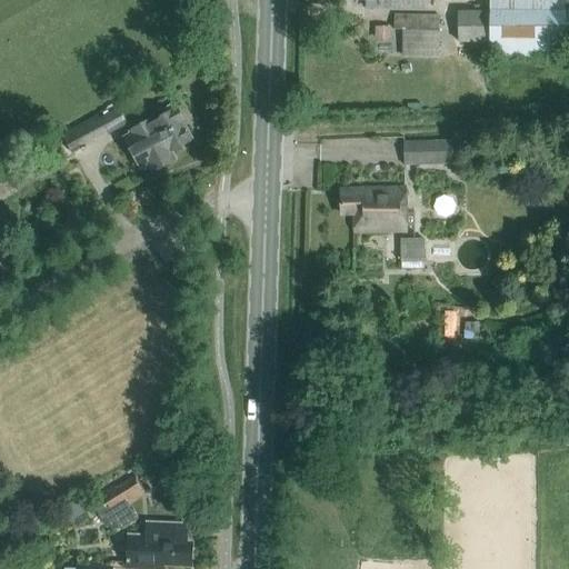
[(352,0),(366,0),(366,9),(429,9),(428,0),(352,0)]
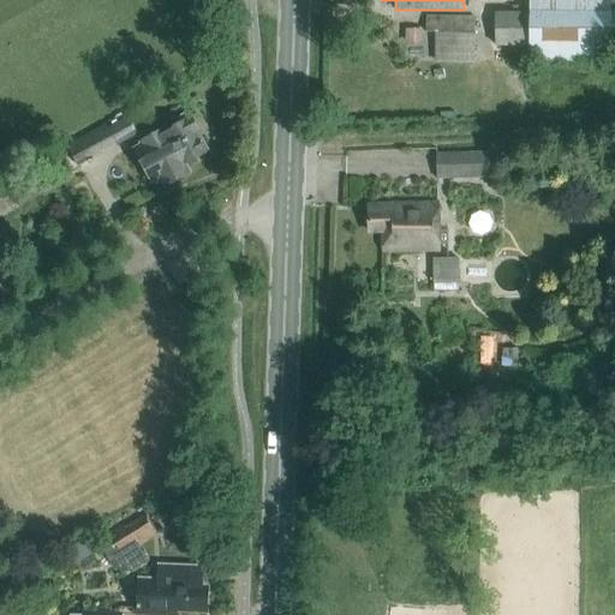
[(614,10),(610,11),(610,0),(529,0),(529,12),(495,12),(495,47),(529,47),(529,64),(610,64),(610,34),(614,33),(614,10)]
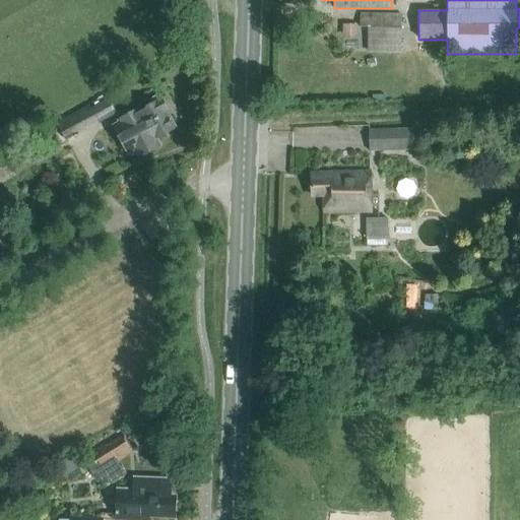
[(401,54),(401,14),(367,15),(368,54),(401,54)]
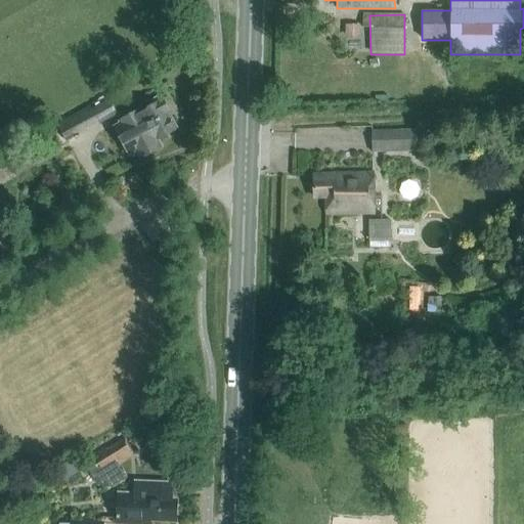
[(345,37),(359,38),(360,26),(345,26),(345,37)]
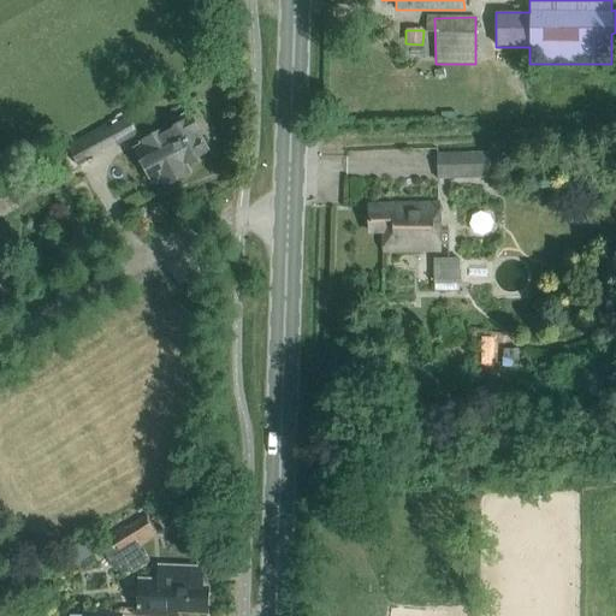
[(116,148),(140,135),(129,116),(106,129),(104,125),(65,147),(76,167),(114,147),(116,148)]
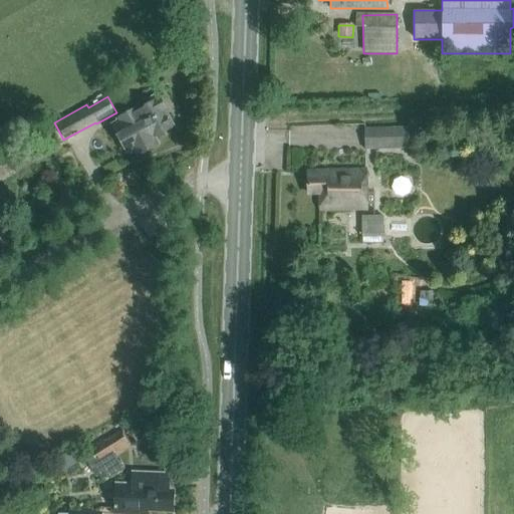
[(136,158),(156,147),(157,142),(154,138),(173,127),(158,100),(138,111),(139,112),(122,120),(120,116),(114,120),(115,121),(108,125),(125,156),(133,152),(136,158)]
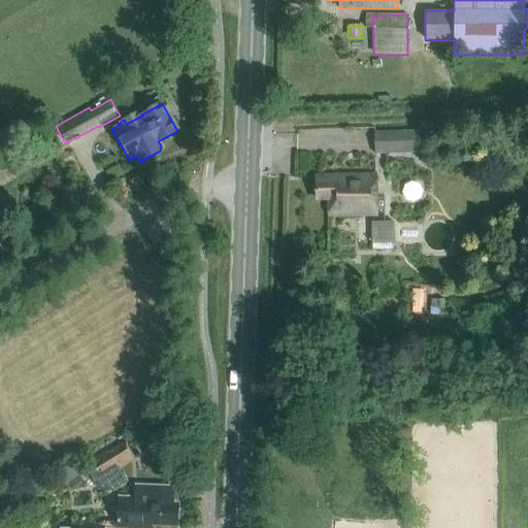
[(375,154),(400,154),(423,154),(423,131),(375,132),(375,154)]
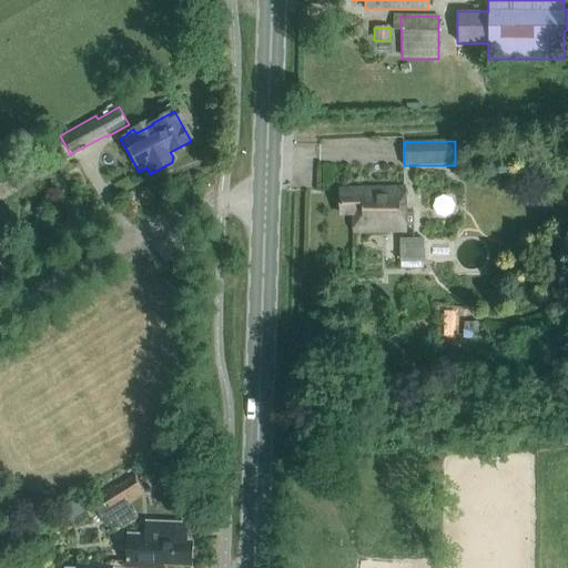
[(354,233),(406,232),(405,189),(366,189),(366,195),(342,195),(342,215),(354,214),(354,233)]
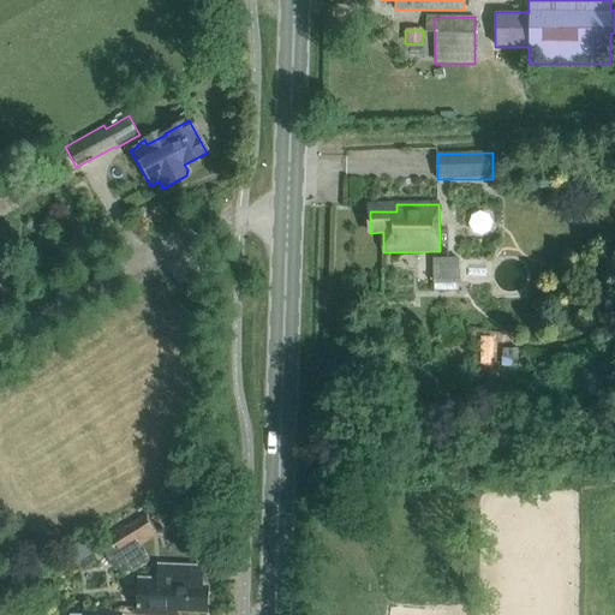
[(441,257),(442,280),(469,280),(467,256),(441,257)]
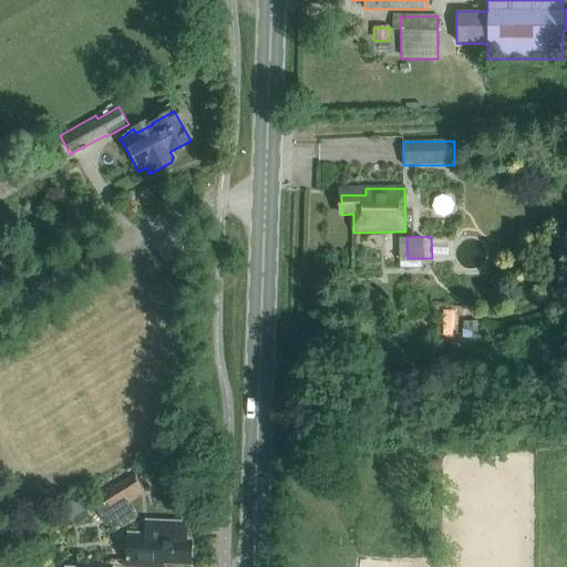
[(137,516),(127,501),(146,488),(137,474),(116,486),(115,484),(101,493),(104,497),(92,505),(103,522),(107,525),(113,528),(119,527),(137,516)]
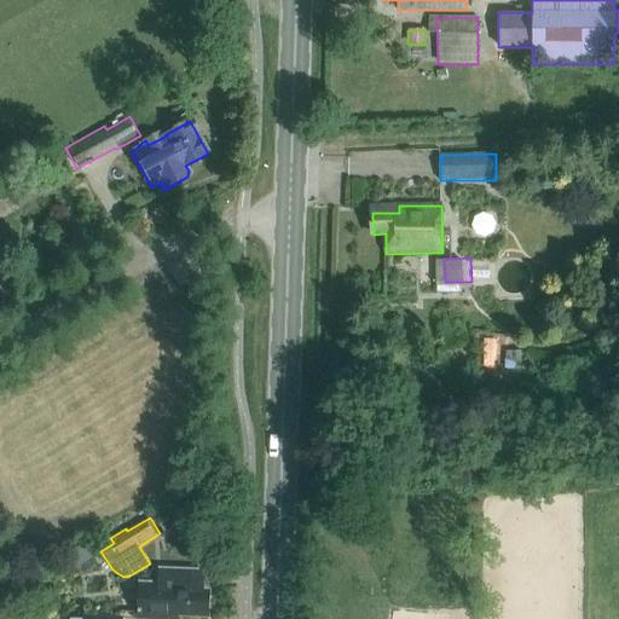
[(208,615),(209,594),(201,594),(202,572),(165,571),(160,574),(160,584),(139,583),(138,618),(139,618),(177,618),(178,614),(208,615)]
